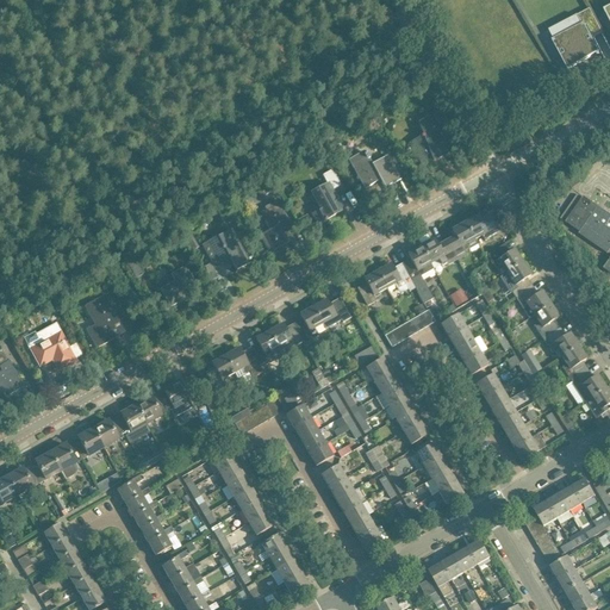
[(590,10),(589,11),(590,13),(579,19),(578,16),(577,17),(580,24),(553,38),(552,38),(553,41),(552,41),(553,43),(567,70),(591,58),(590,56),(596,54),(597,55),(599,54),(598,51),(597,53),(590,39),(602,33),(590,10)]
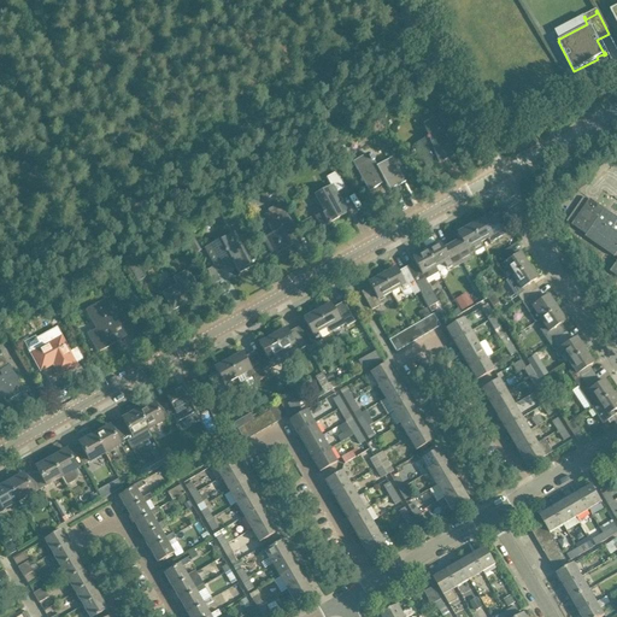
[(416,151),(422,160),(427,170),(454,156),(434,118),(423,124),(429,136),(421,141),(424,147),(416,151)]
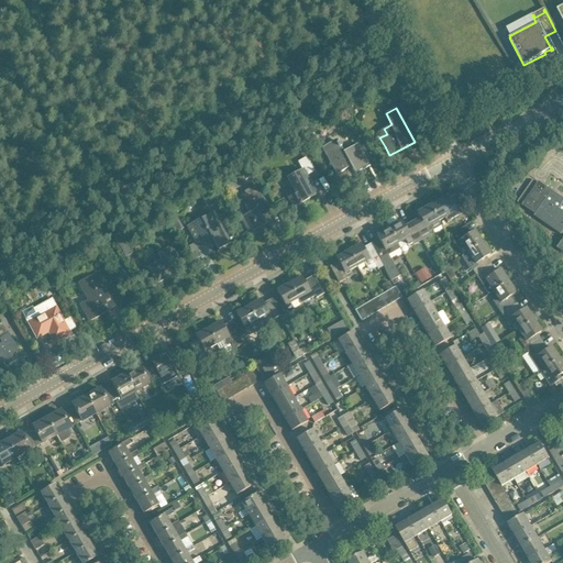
[(324,152),(331,165),(337,175),(351,167),(355,175),(370,167),(364,157),(357,144),(343,152),(341,148),(342,145),(340,142),(339,141),(338,142),(337,142),(335,143),(335,144),(335,145),(335,146),(324,152)]
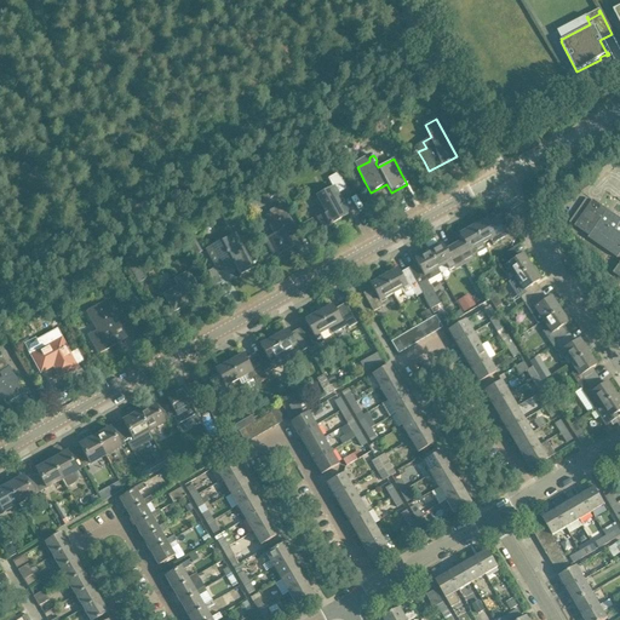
[(578,187),(580,190),(600,177),(596,173),(578,187)]
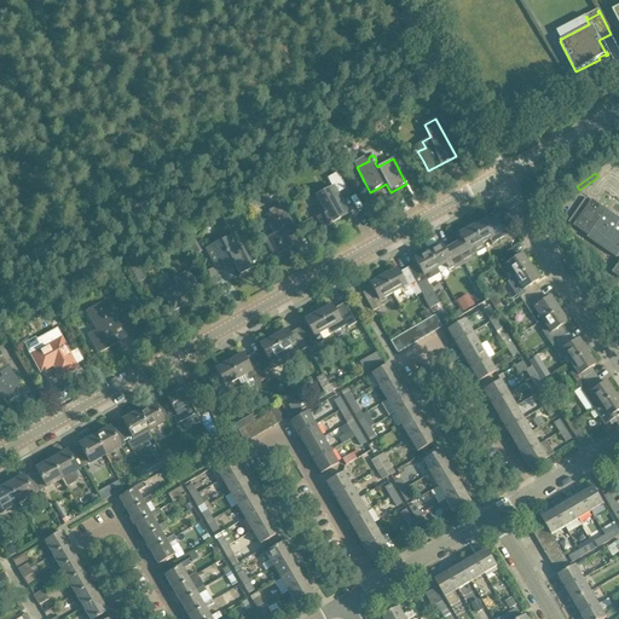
[(316,219),(317,219),(322,230),(331,225),(331,224),(340,219),(340,218),(348,214),(342,203),(336,194),(345,189),(336,174),(328,179),(331,186),(312,197),(317,206),(319,204),(324,214),(316,219)]
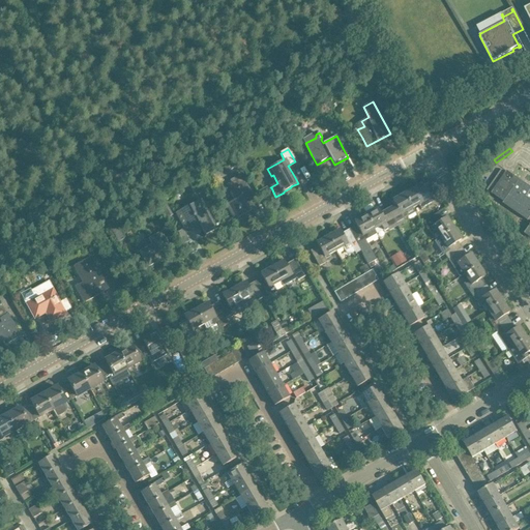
[(235,160),(228,165),(231,170),(238,166),(235,160)]
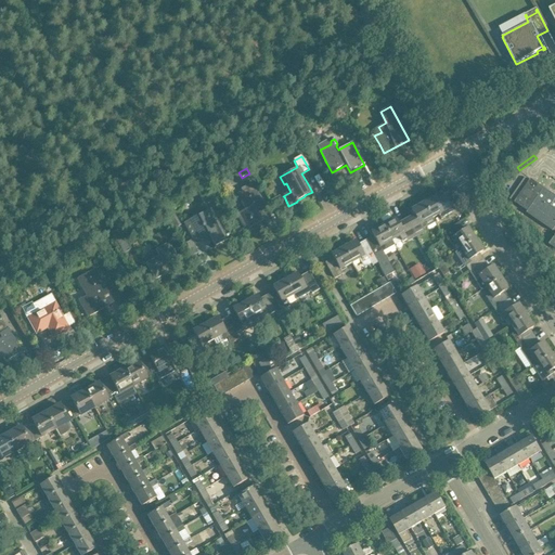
[(554,195),(530,179),(514,203),(515,204),(516,203),(528,211),(527,214),(528,215),(528,214),(553,230),(552,231),(553,232),(553,231),(554,231),(554,235),(549,245),(550,246),(551,245),(554,247),(554,195)]
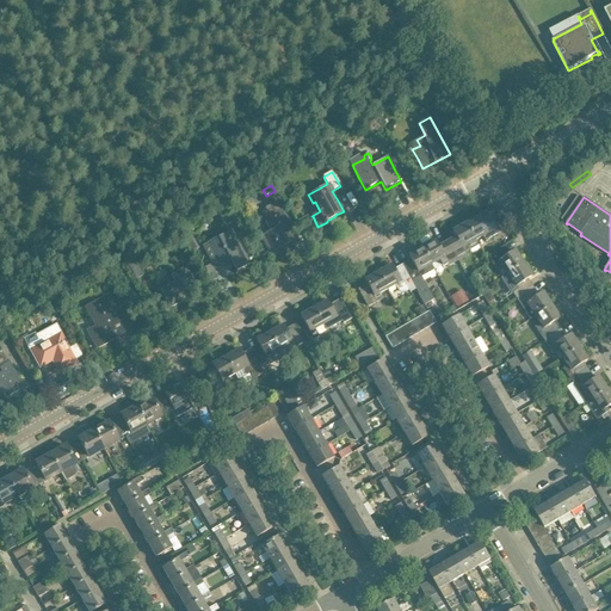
[(271,208),(260,214),(270,232),(269,232),(263,235),(266,242),(272,253),(289,244),(284,236),(282,233),(291,228),(285,217),(278,204),(277,202),(270,205),(271,208)]
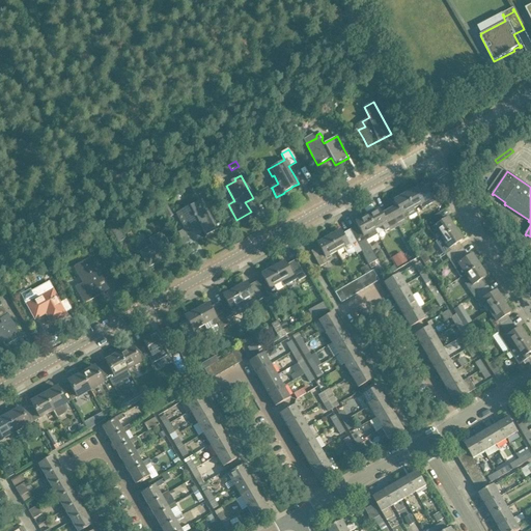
[(416,189),(404,195),(412,210),(413,210),(419,206),(422,211),(435,203),(426,188),(425,188),(426,190),(419,194),(416,189)]
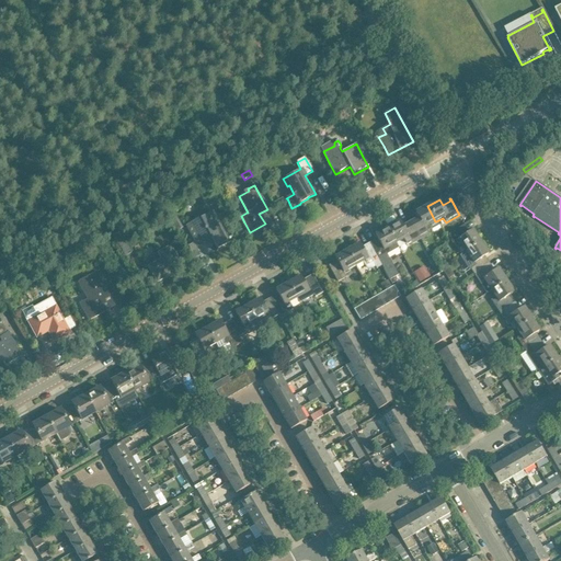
[(419,218),(410,224),(419,238),(422,236),(426,233),(427,232),(432,230),(439,226),(438,225),(436,221),(435,221),(427,206),(415,213),(419,218)]
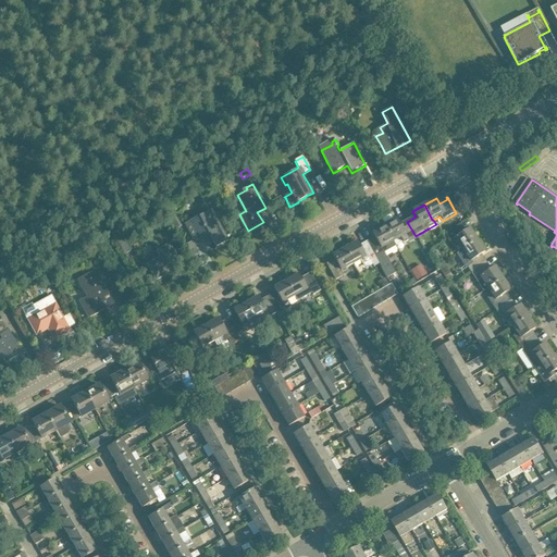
[(229,240),(223,232),(211,210),(185,224),(188,231),(194,239),(198,237),(201,243),(210,237),(215,248),(229,240)]
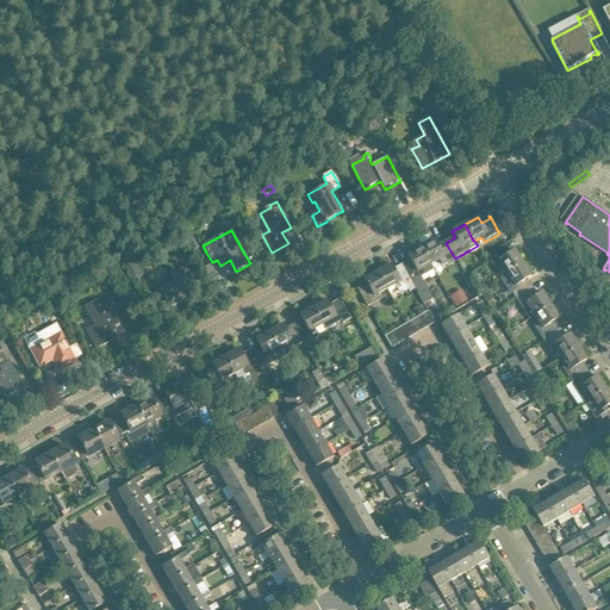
[(191,251),(198,248),(190,232),(182,236),(191,251)]
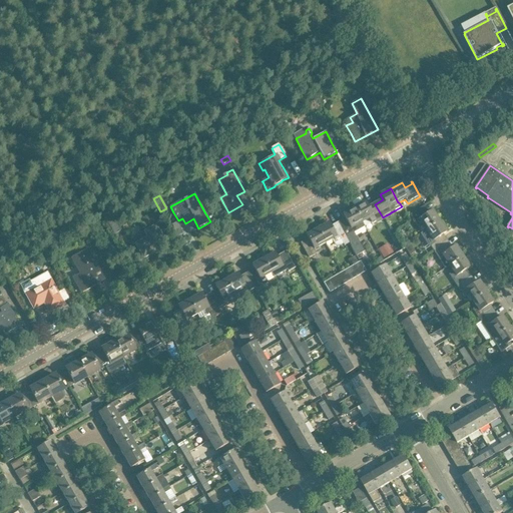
[(366,202),(354,209),(362,223),(362,222),(368,219),(370,222),(371,223),(375,221),(377,220),(381,218),(383,217),(375,204),(368,207),(366,202)]
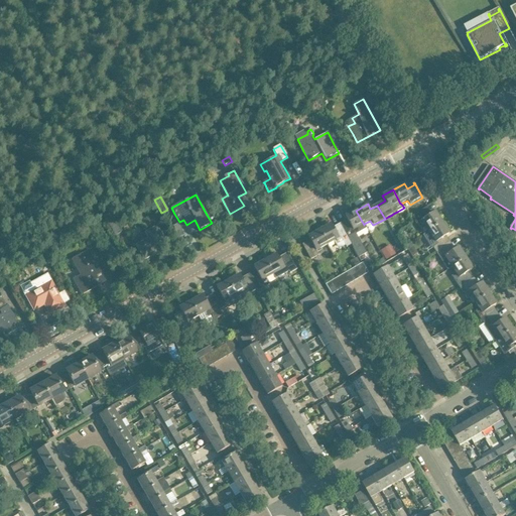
[(423,226),(427,233),(441,224),(434,213),(429,216),(425,209),(426,208),(412,217),(419,229),(423,226)]
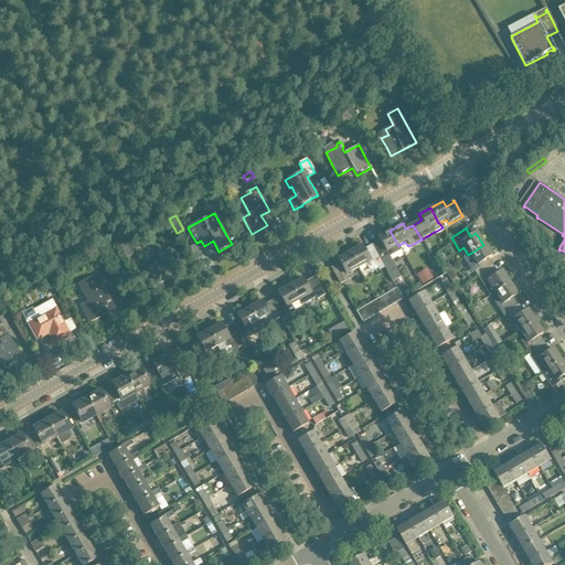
[(381,243),(373,247),(384,268),(392,283),(394,280),(400,278),(402,277),(390,257),(402,251),(398,245),(398,246),(390,231),(377,237),(381,243)]
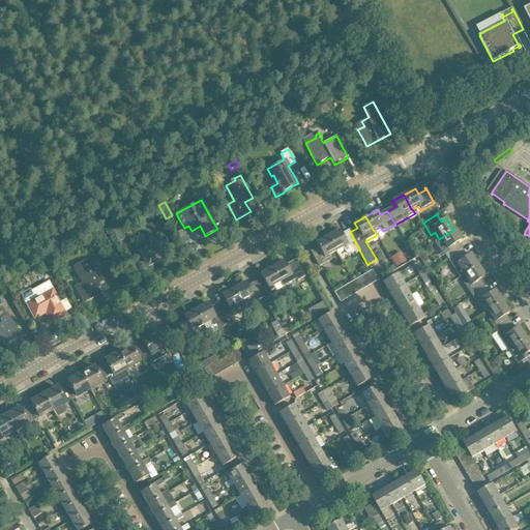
[(439,248),(447,260),(461,251),(455,243),(461,240),(453,230),(439,239),(444,245),(439,248)]
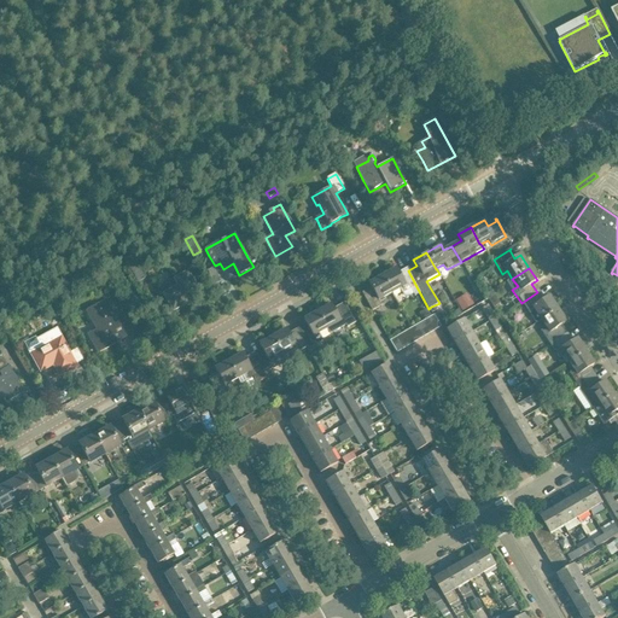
[(396,269),(382,277),(391,293),(400,290),(402,295),(410,290),(414,296),(420,293),(408,270),(400,275),(396,269)]
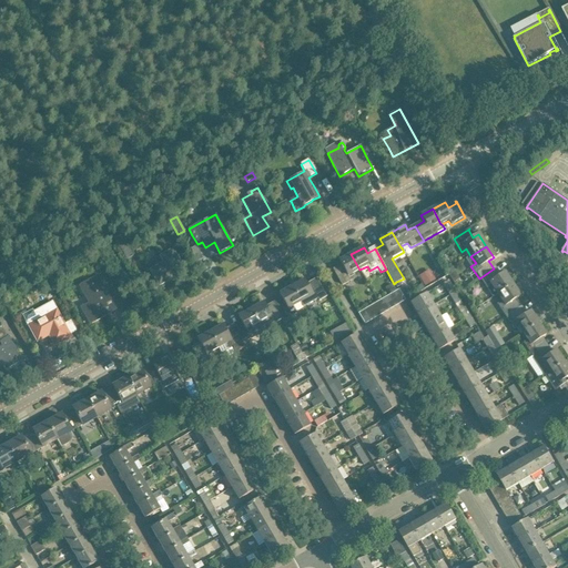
[(149,271),(153,277),(159,287),(172,280),(169,273),(182,265),(176,255),(172,249),(159,256),(151,261),(155,267),(149,271)]
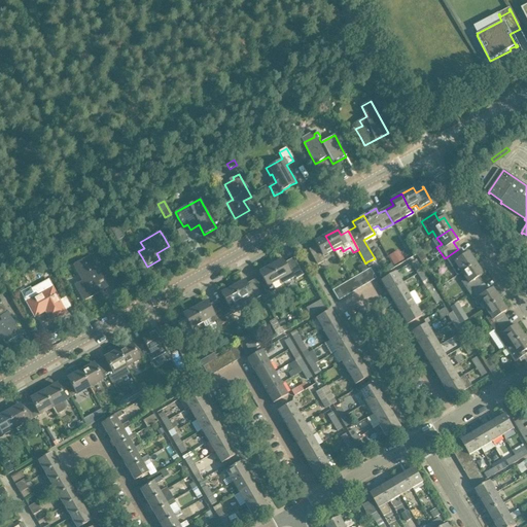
[(334,250),(325,236),(314,242),(317,247),(310,251),(309,250),(317,266),(329,258),(327,254),(334,250)]
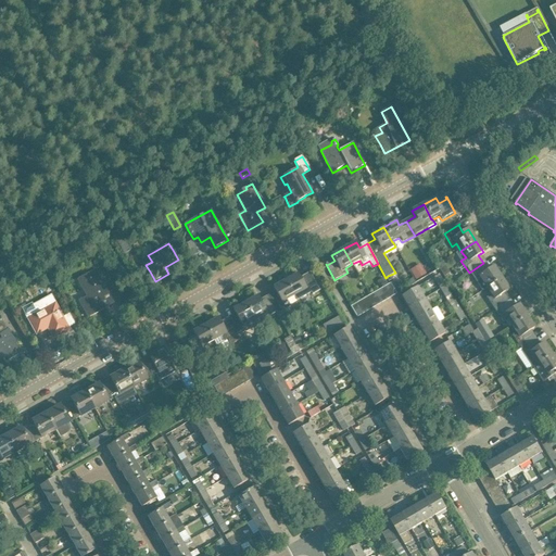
[(443,263),(437,266),(440,272),(446,268),(443,263)]
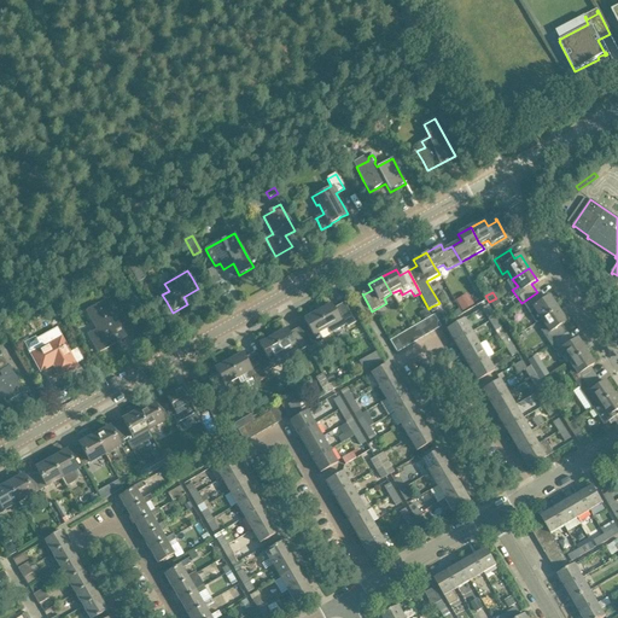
[(535,324),(541,321),(540,320),(557,309),(548,297),(542,301),(537,292),(522,303),(535,324)]
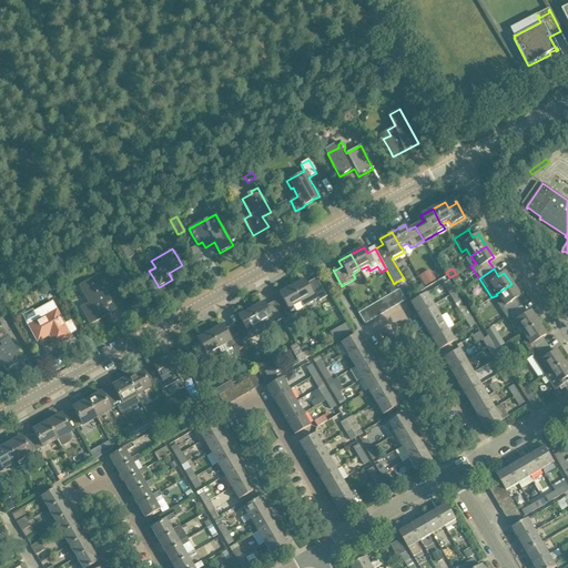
[(82,310),(85,315),(91,325),(108,315),(101,305),(117,296),(112,287),(105,291),(97,276),(80,285),(90,305),(82,310)]
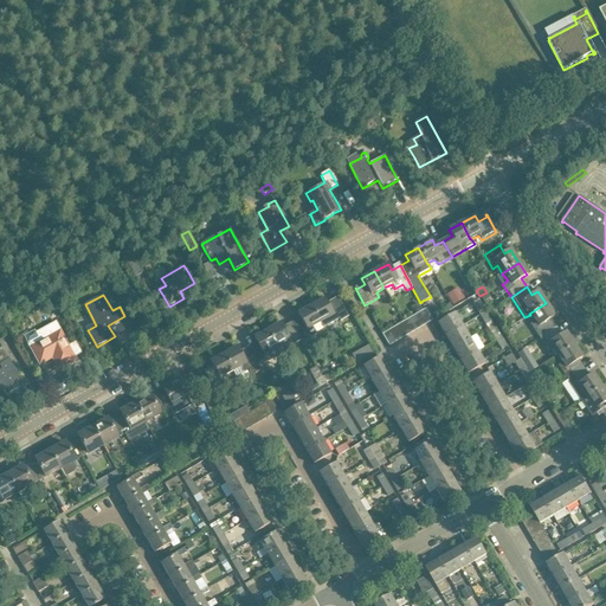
[(324,298),(313,305),(321,322),(324,328),(330,324),(339,320),(340,321),(348,317),(337,297),(336,297),(337,300),(328,305),(324,298)]
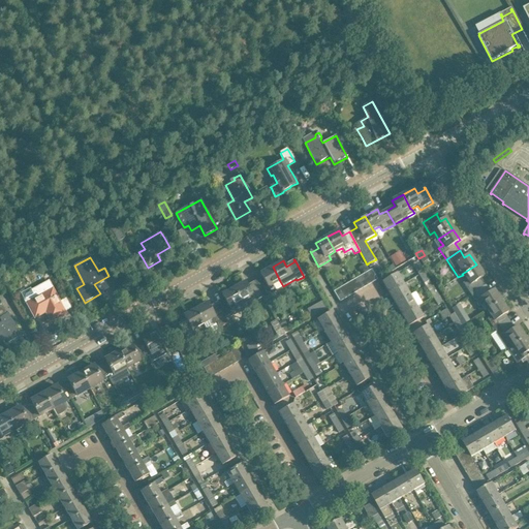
[(367,273),(371,270),(370,268),(367,265),(359,270),(362,275),(367,273)]
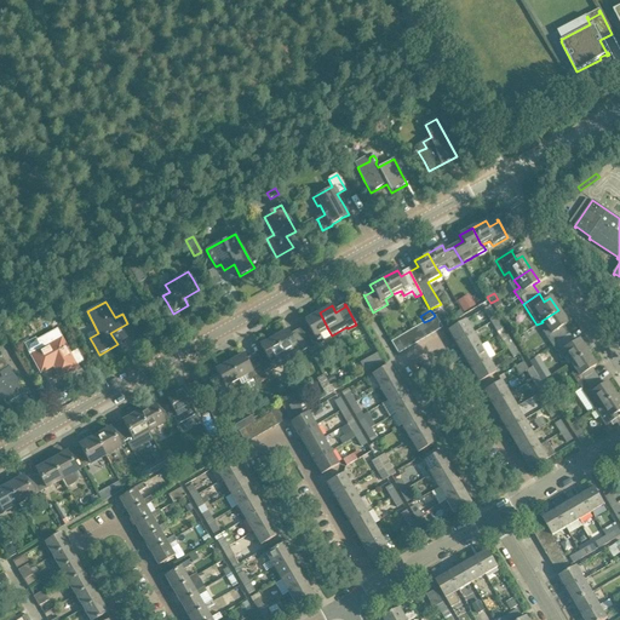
[(484,314),(491,323),(497,319),(492,310),(484,314)]
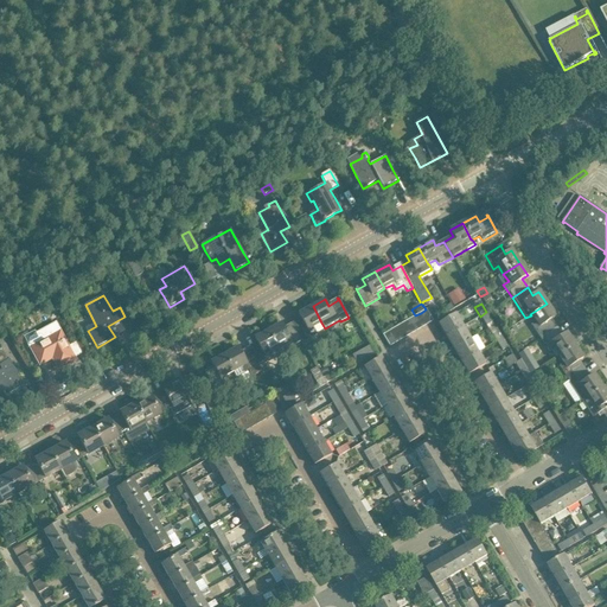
[(531,326),(540,339),(555,330),(549,320),(555,317),(547,304),(530,314),(531,315),(536,323),(531,326)]
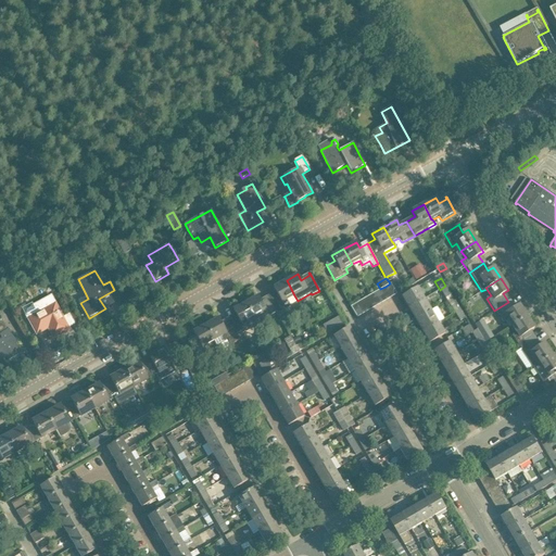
[(276,293),(269,298),(277,312),(278,314),(290,307),(287,300),(294,295),(287,280),(273,288),(276,293)]
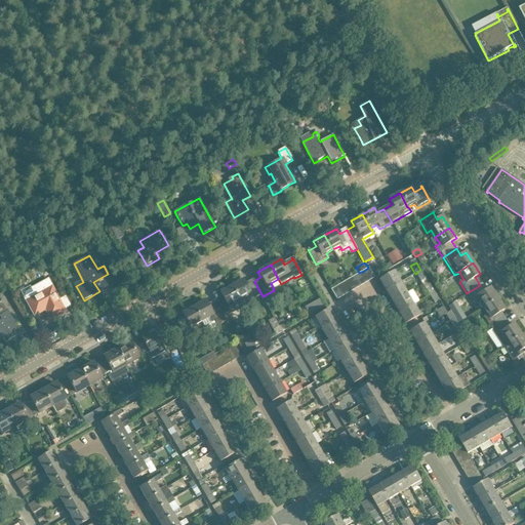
[(368,268),(364,271),(369,281),(374,278),(368,268)]
